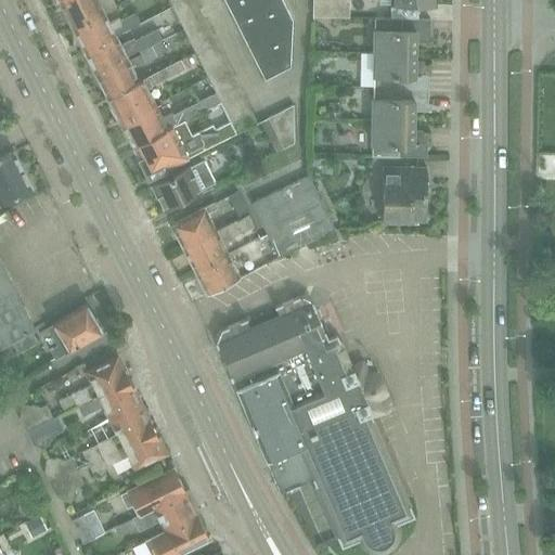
[(69,0),(61,4),(73,27),(104,11),(105,13),(117,7),(114,0),(69,0)]
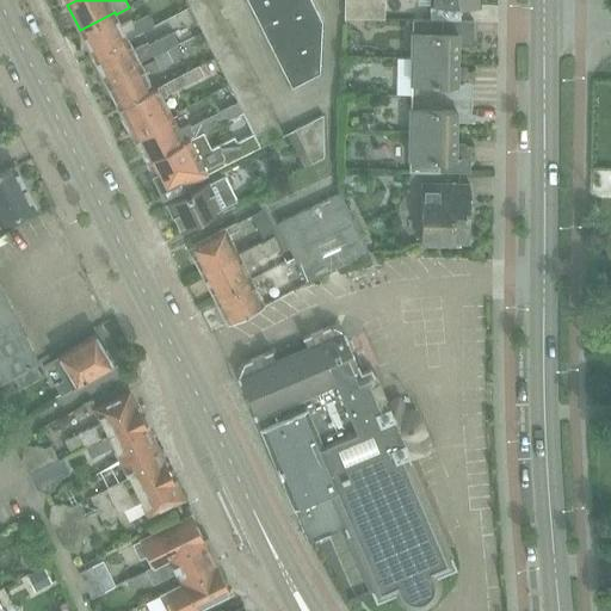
[(221,8),(216,0),(205,0),(191,8),(197,20),(221,8)]
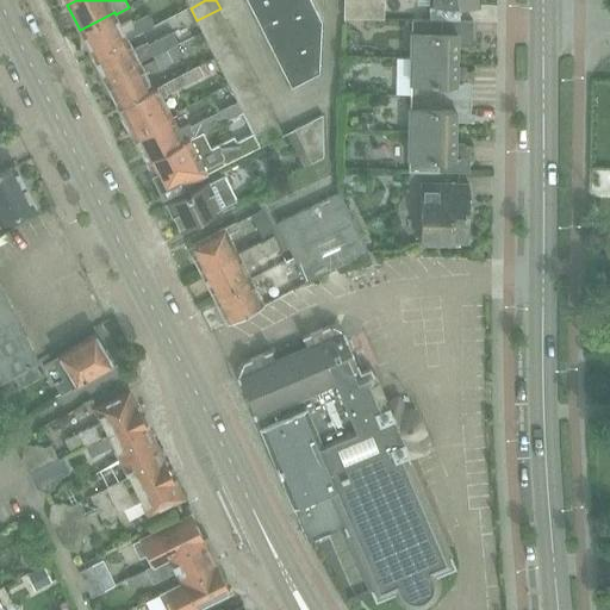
[(322,22),(311,0),(247,0),(291,87),(319,73),(322,22)]
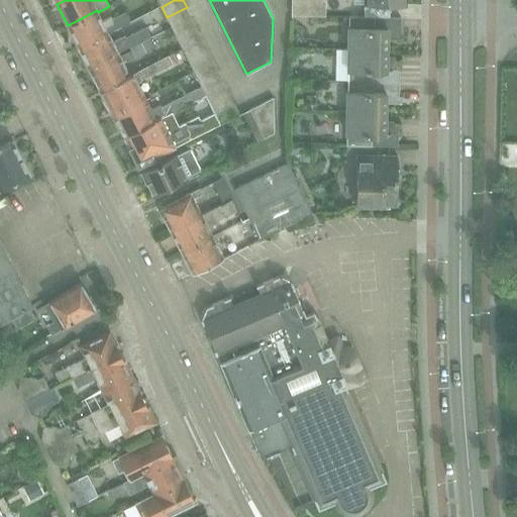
[(291,0),(291,15),(324,16),(325,0),(291,0)]
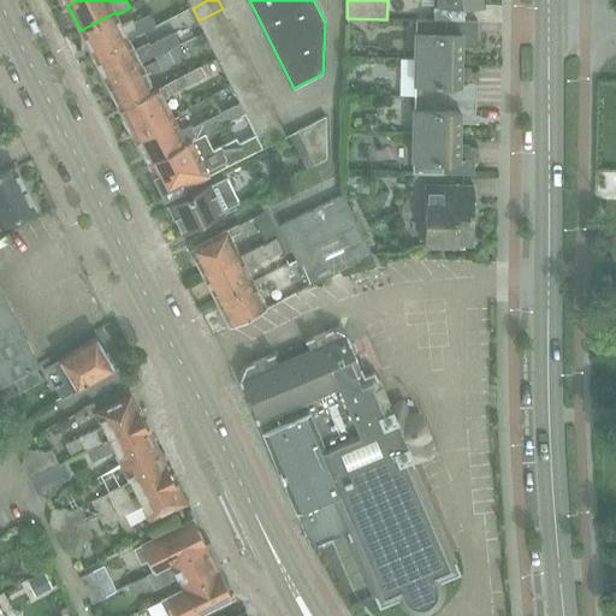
[(433,5),(433,19),(465,21),(465,6),(484,6),(484,5),(481,5),(481,0),(437,0),(438,4),(433,4),(433,5)]
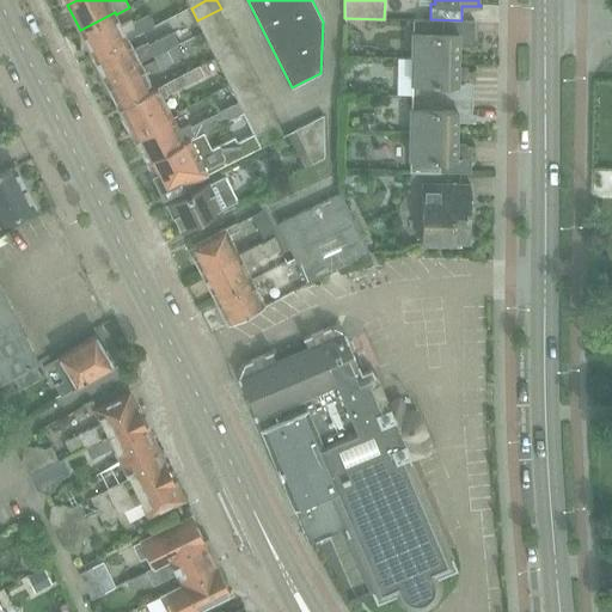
[(227,20),(221,8),(197,20),(203,32),(227,20)]
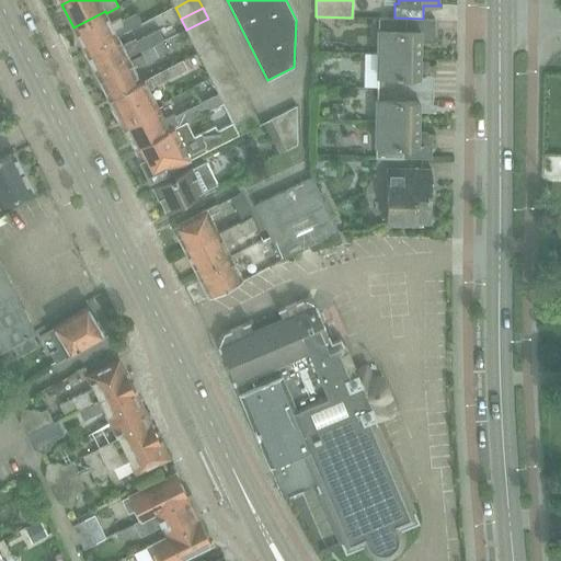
[(105,11),(73,27),(86,52),(117,35),(141,23),(136,12),(112,24),(106,13),(105,11)]
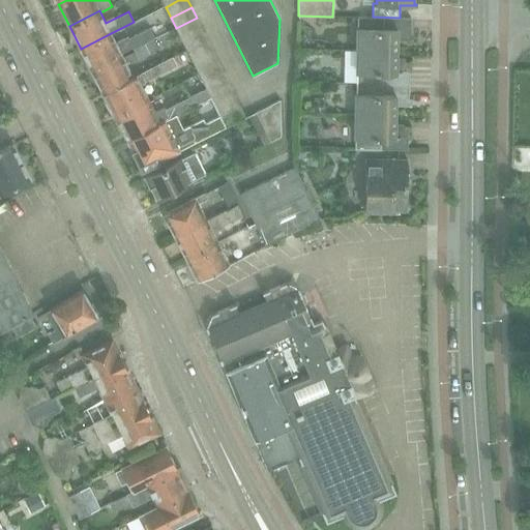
[(358,17),(357,51),(396,51),(398,40),(410,40),(411,18),(400,18),(373,17),(358,17)]
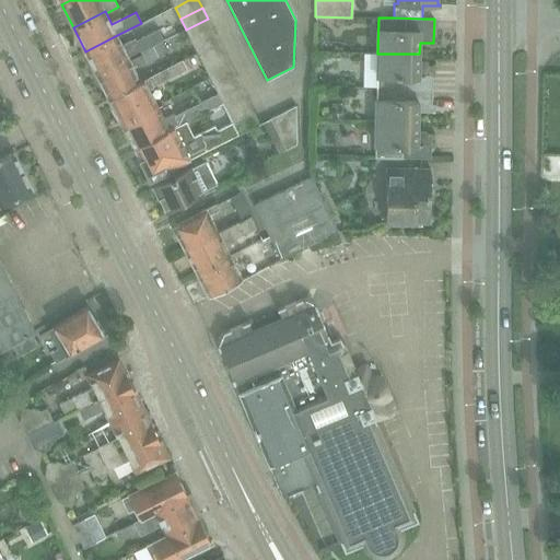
[(135,36),(121,43),(117,35),(85,51),(95,72),(140,49),(142,51),(163,42),(162,41),(164,39),(159,28),(137,41),(135,36)]
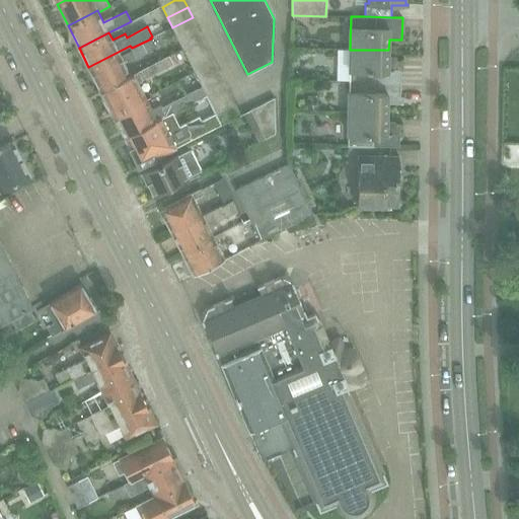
[(155,48),(151,39),(132,48),(137,58),(147,53),(146,52),(155,48)]
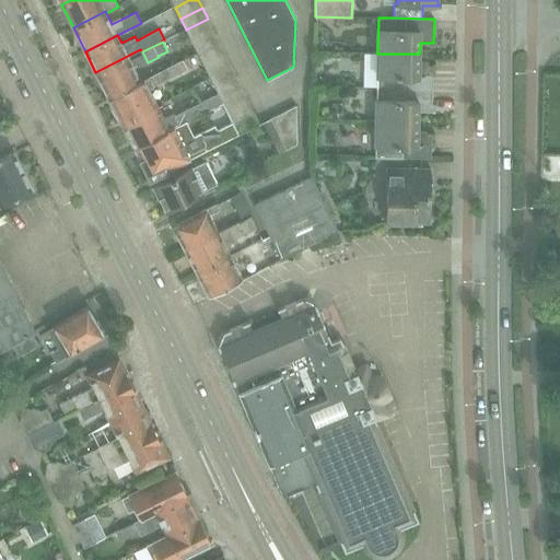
[(225,54),(219,42),(198,53),(203,65),(225,54)]
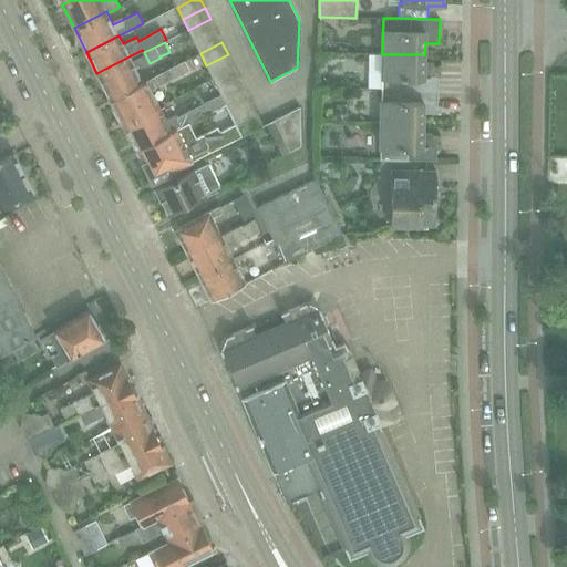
[(234,66),(228,54),(206,65),(213,76),(234,66)]
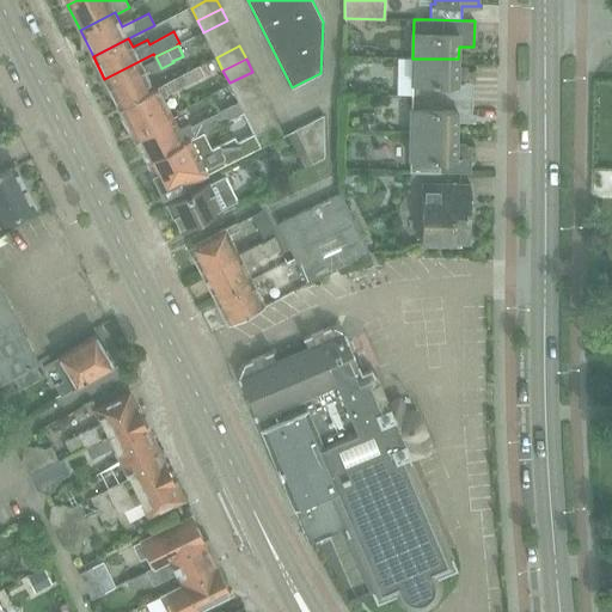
[(458,59),(412,59),(411,96),(472,97),(473,72),(458,72),(458,59)]
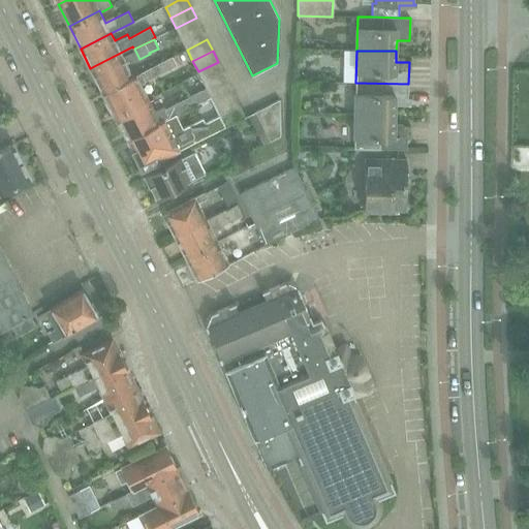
[(173,56),(132,76),(114,88),(102,93),(114,114),(148,97),(141,84),(177,65),(173,56)]
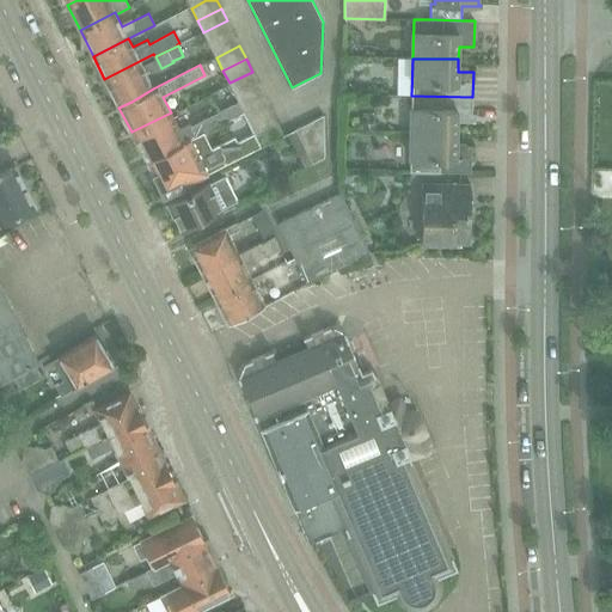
[(141,66),(128,73),(106,83),(118,108),(132,102),(153,89),(141,66)]
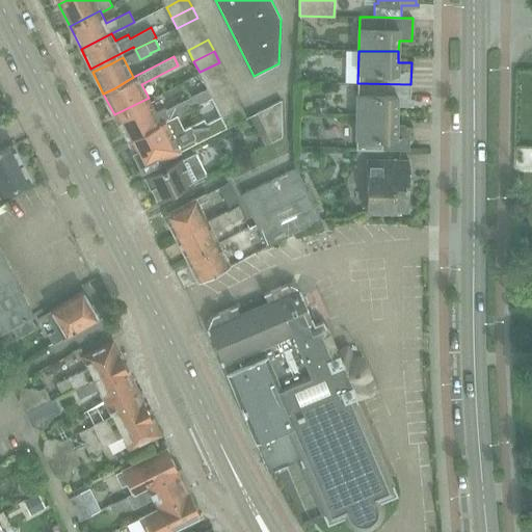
[(224,73),(219,62),(200,72),(205,83),(224,73)]
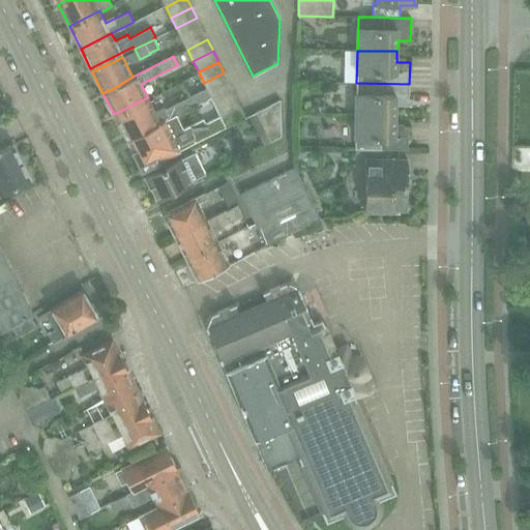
[(230,83),(224,72),(204,83),(207,88),(209,93),(230,83)]
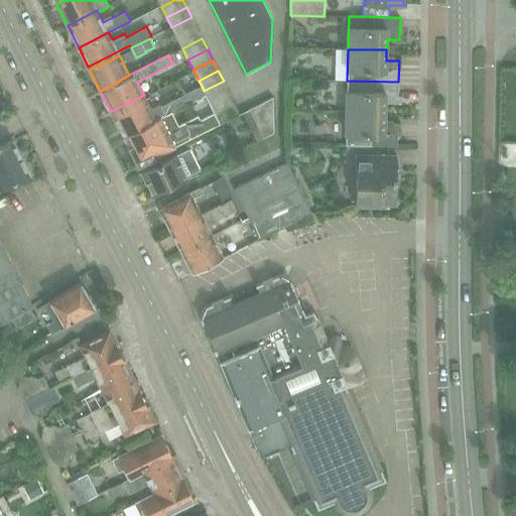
[(229,92),(224,81),(204,91),(206,95),(210,102),(229,92)]
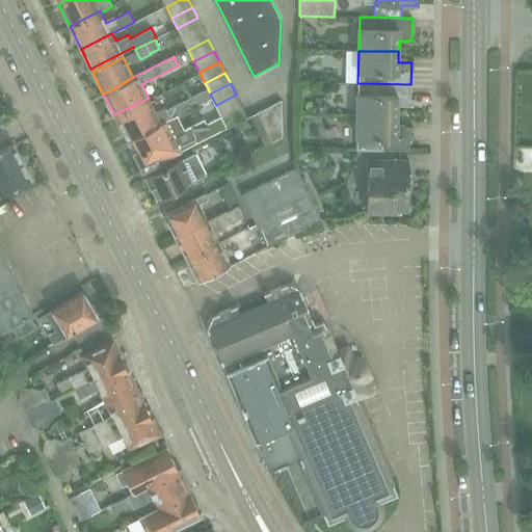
[(410,84),(357,83),(356,116),(397,116),(397,106),(410,106),(410,84)]
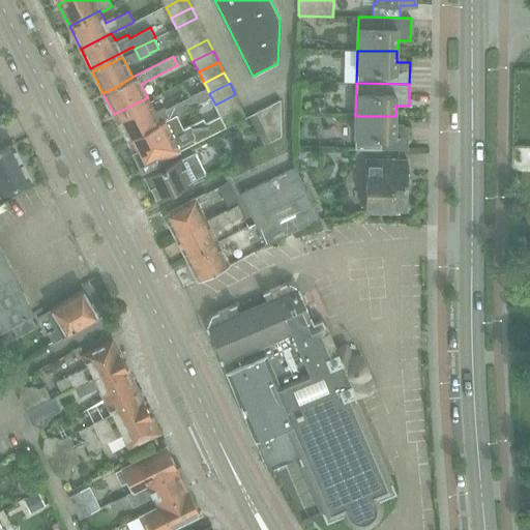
[(211,97),(209,93),(207,88),(175,104),(176,105),(166,110),(164,108),(155,112),(150,101),(135,109),(116,118),(126,140),(176,115),(211,97)]
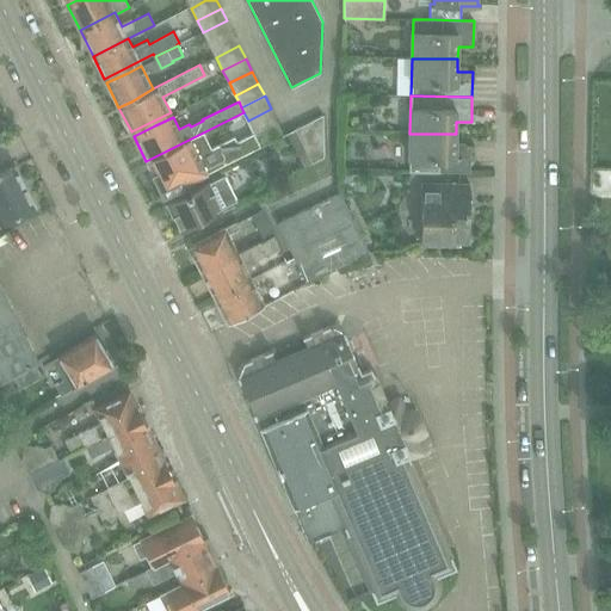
[(277,122),(271,109),(248,121),(254,133),(277,122)]
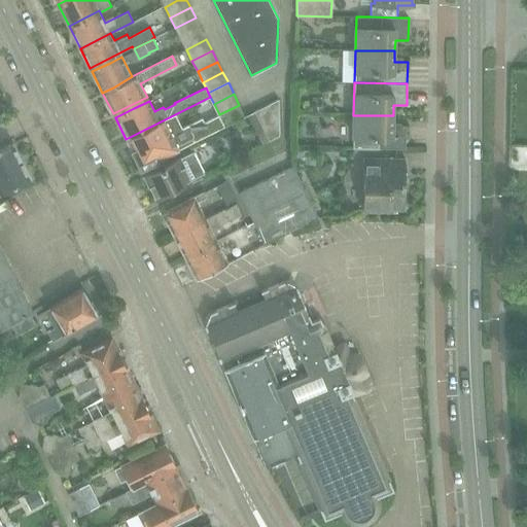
[(279,99),(248,114),(261,140),(280,129),(279,99)]
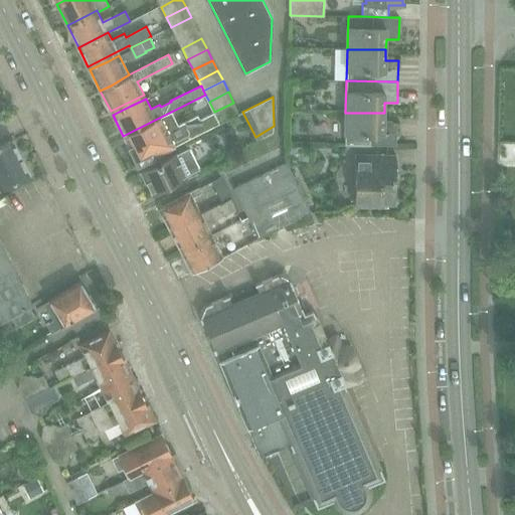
[(239,113),(233,103),(214,112),(219,123),(239,113)]
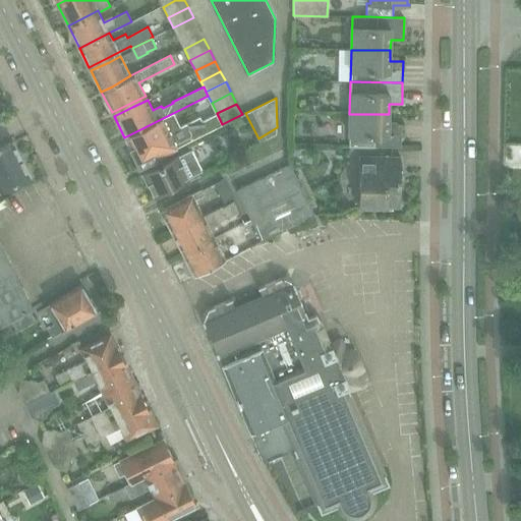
[(217,113),(200,121),(198,117),(180,126),(173,113),(124,137),(137,164),(141,165),(208,131),(208,132),(223,125),(222,124),(217,113)]
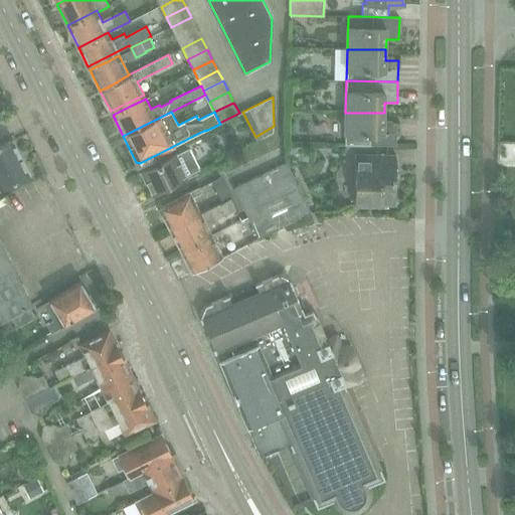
[(384,113),(345,113),(344,144),(396,146),(396,124),(384,124),(384,113)]
